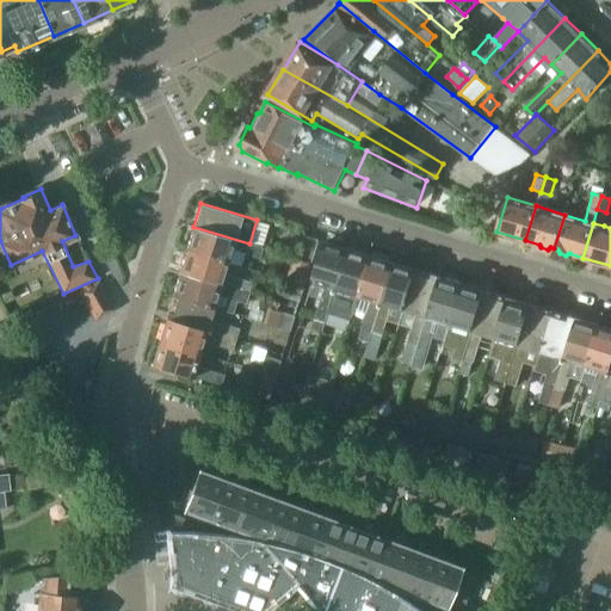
[(250,244),(193,227),(186,250),(228,263),(241,266),(245,254),(266,260),(269,250),(250,244)]
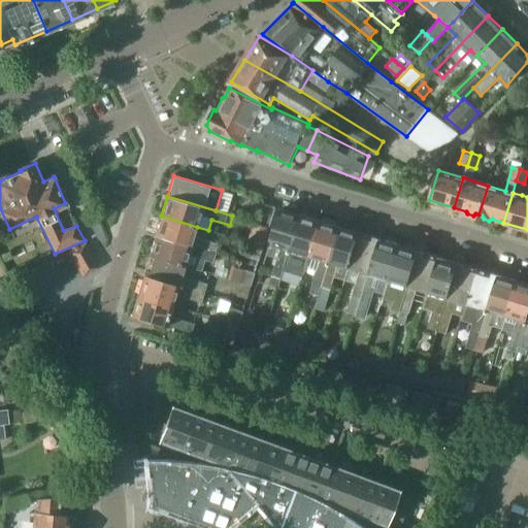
[(275,207),(264,203),(258,224),(269,226),(275,207)]
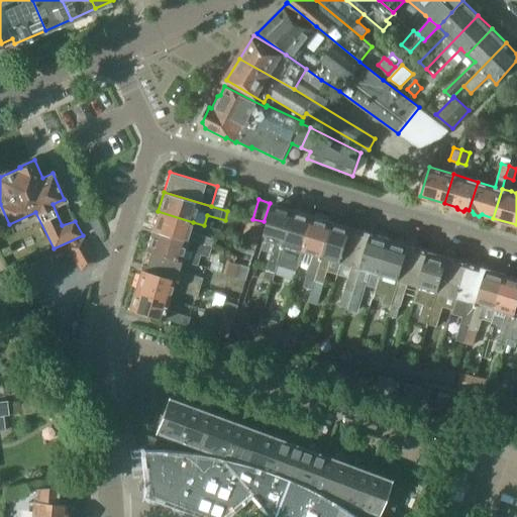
[(275,204),(265,239),(275,242),(267,270),(276,273),(279,265),(278,265),(295,210),(275,204)]
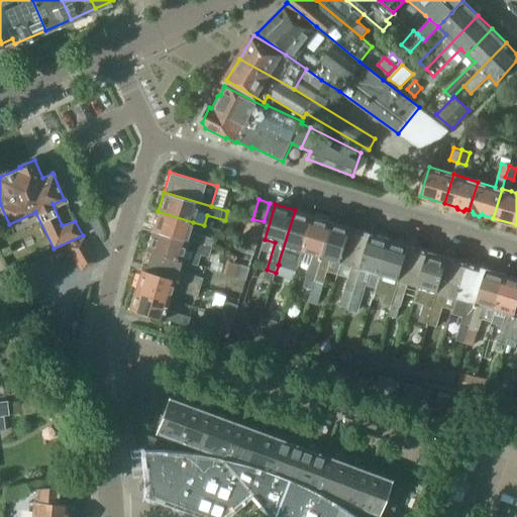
[(295,210),(278,265),(279,265),(298,271),(304,250),(303,250),(314,216),(295,210)]
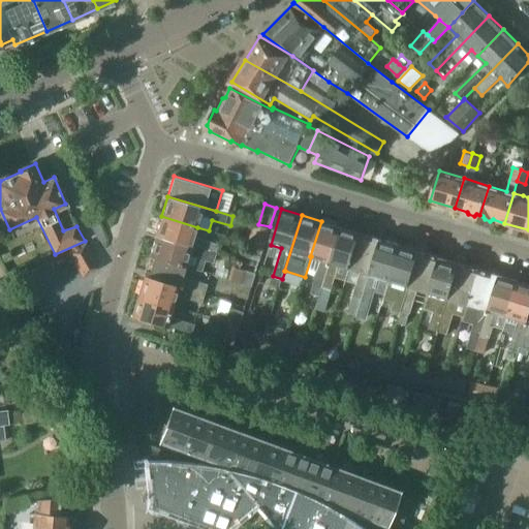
[(155,236),(216,254),(219,245),(194,237),(197,227),(161,216),(155,236)]
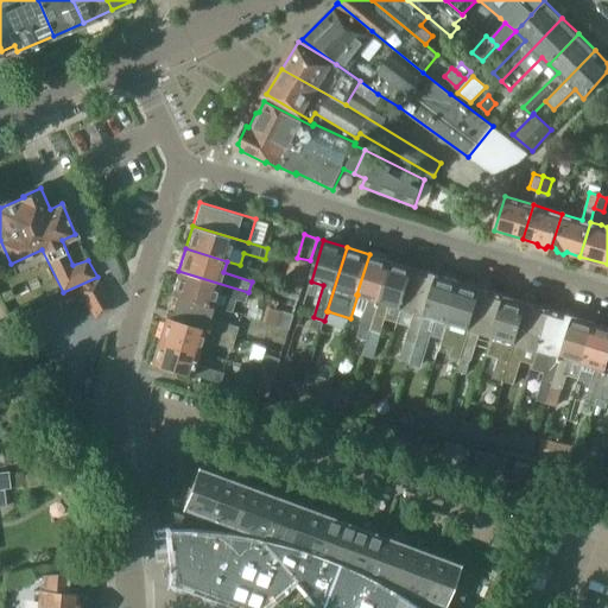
[(369,254),(356,295),(358,295),(368,298),(358,336),(367,339),(368,340),(392,261),(369,254)]
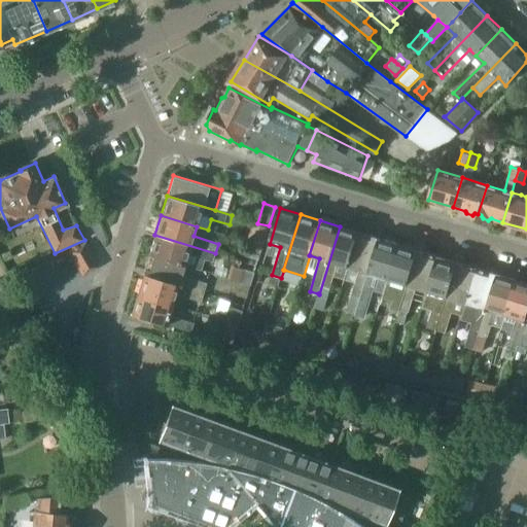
[(248,241),(253,243),(264,246),(269,227),(253,223),(248,241)]
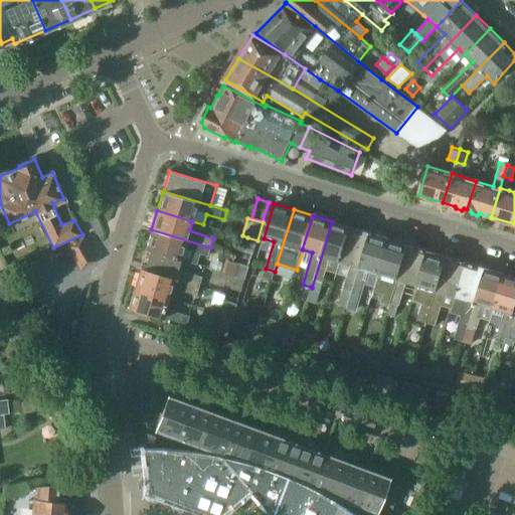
[(311,287),(308,300),(317,302),(322,284),(327,270),(337,274),(351,227),(332,221),(312,288),(311,287)]
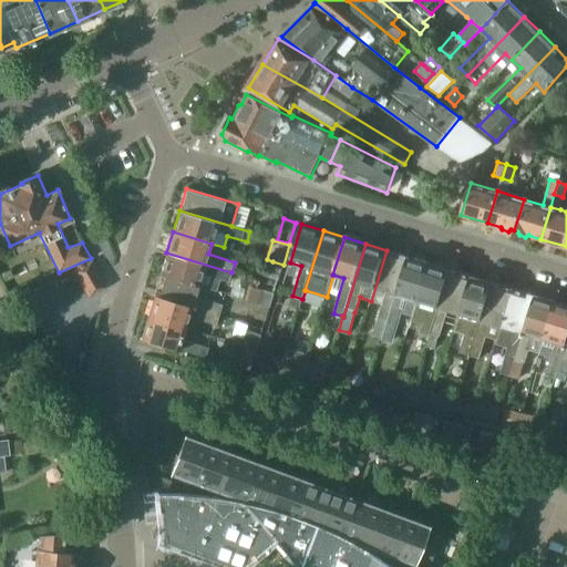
[(387,250),(371,301),(382,305),(379,318),(378,318),(373,334),(383,338),(408,256),(387,250)]
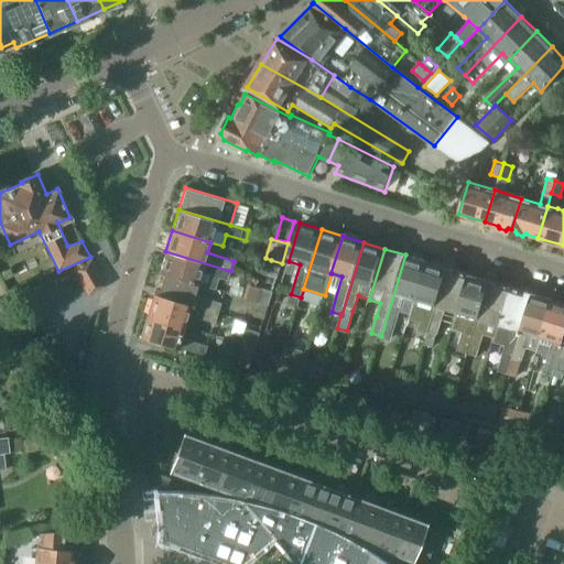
[(160,272),(198,284),(198,285),(215,290),(218,278),(227,281),(230,271),(165,251),(160,272)]
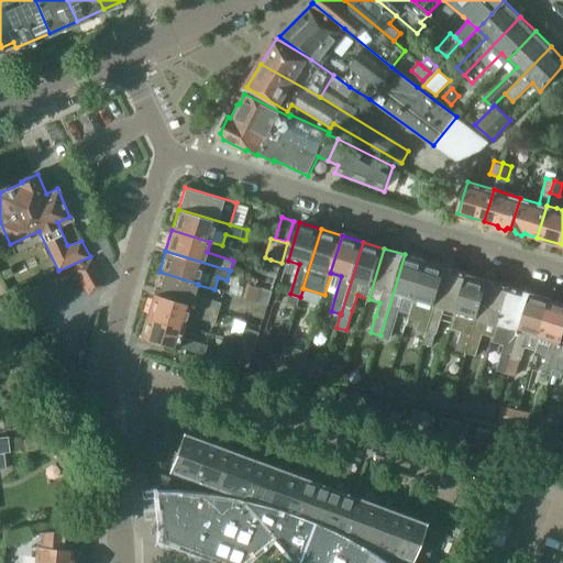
[(405,254),(381,335),(390,338),(403,296),(415,299),(426,261),(405,254)]
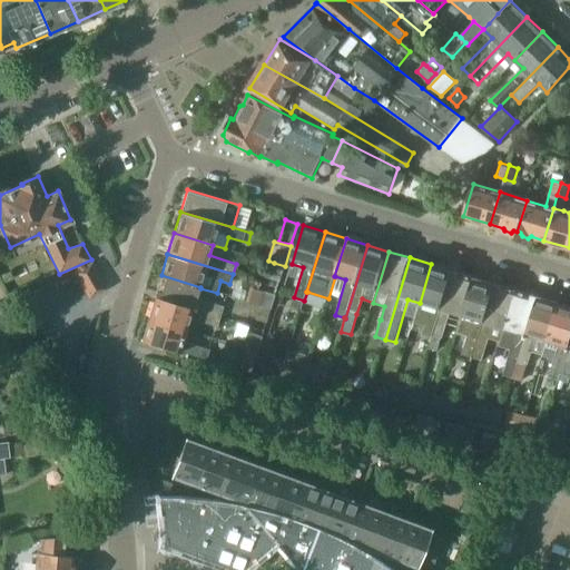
[(281,281),(285,266),(274,263),(269,277),(281,281)]
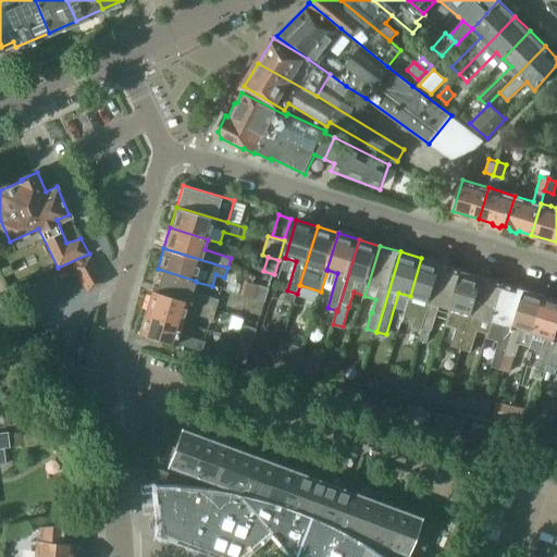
[(410,296),(406,310),(417,313),(413,325),(422,327),(423,327),(443,264),(421,258),(410,296)]
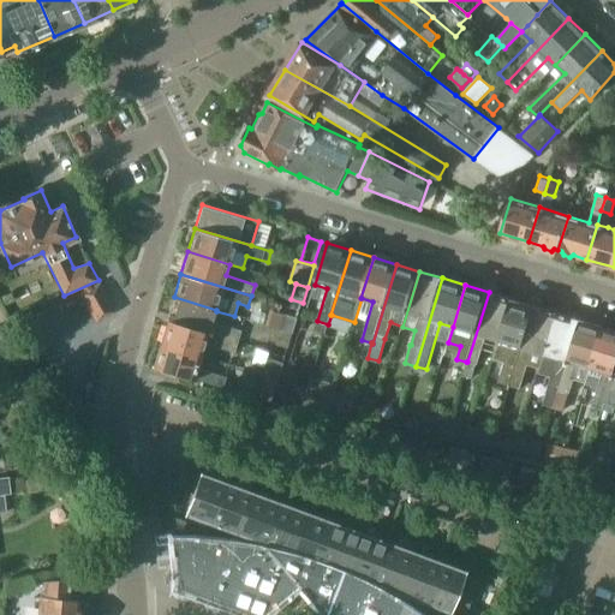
[(466,362),(463,375),(472,377),(476,364),(477,364),(485,336),(499,341),(512,299),(489,292),(467,362),(466,362)]
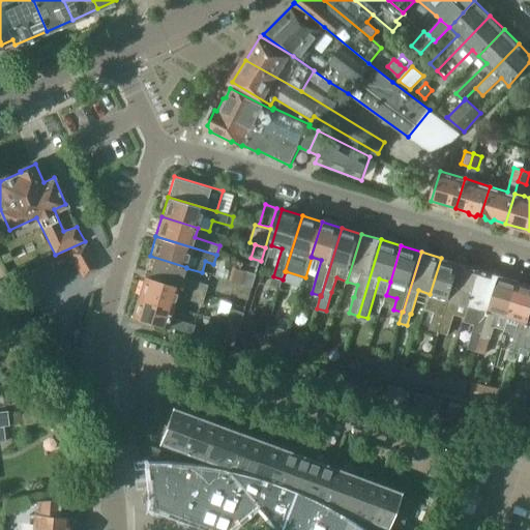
[(186,267),(150,256),(144,276),(205,295),(208,285),(183,277),(186,268),(186,267)]
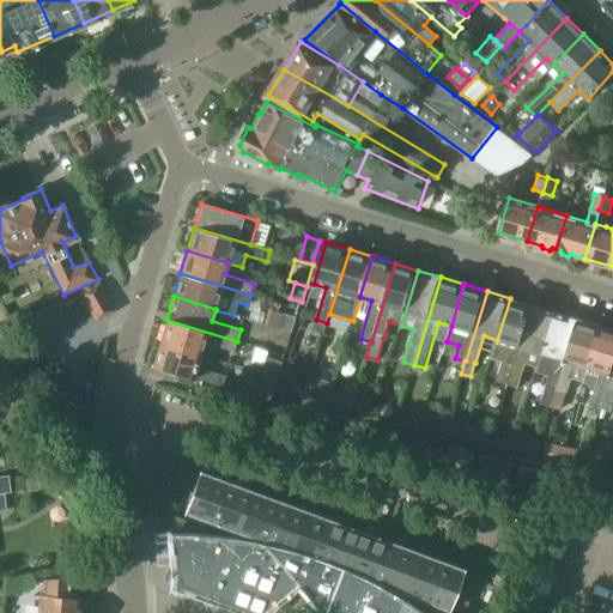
[(497,340),(492,358),(503,362),(496,384),(508,388),(509,384),(533,305),(510,298),(497,340)]
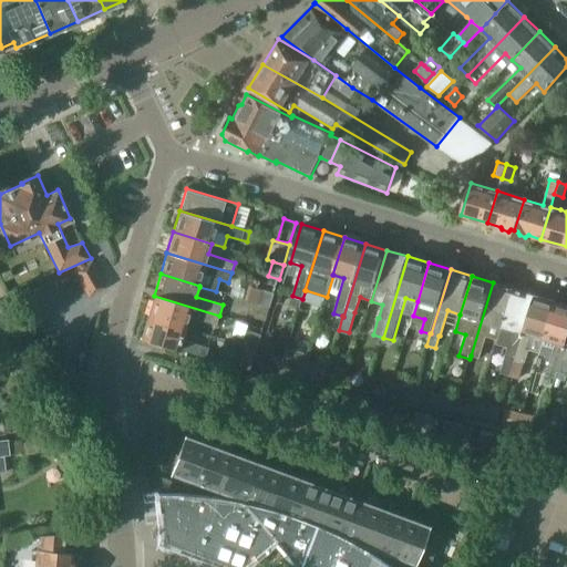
[(493,282),(471,356),(480,358),(486,337),(497,340),(498,340),(514,288),(493,282)]
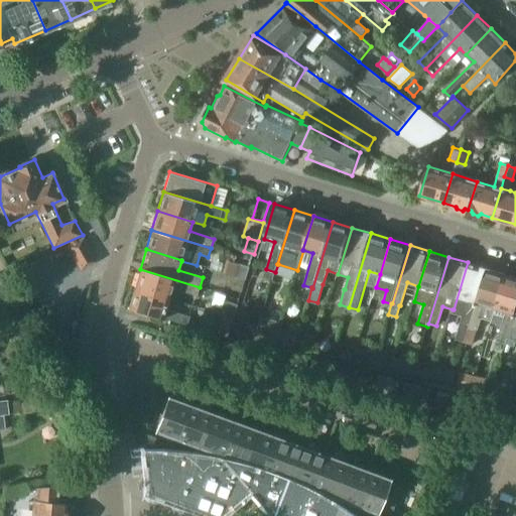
[(453,309),(453,312),(462,315),(460,325),(461,325),(456,340),(465,342),(469,328),(487,268),(468,262),(454,309),(453,309)]
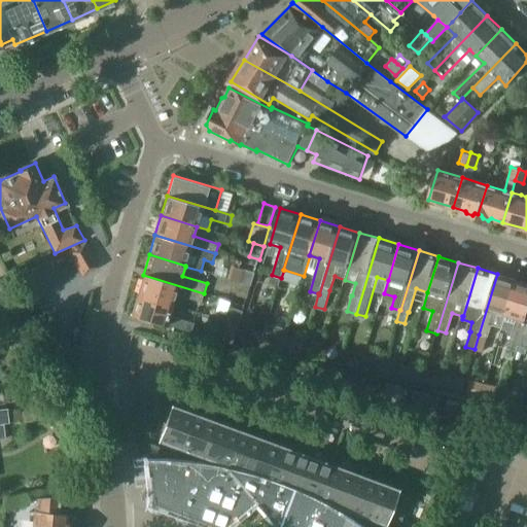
[(245,269),(241,282),(251,285),(255,272),(245,269)]
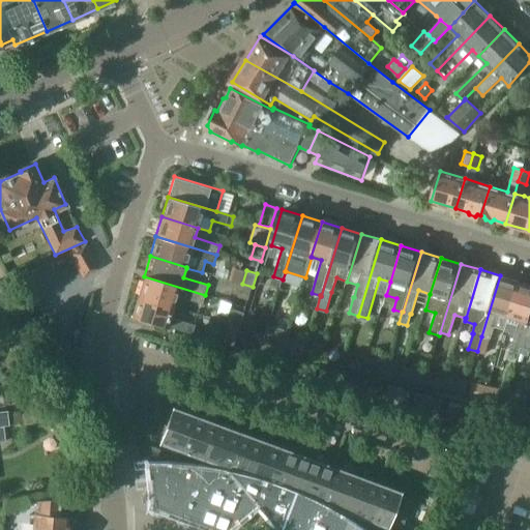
[(500,275),(481,336),(491,339),(494,328),(495,327),(505,330),(520,282),(500,275)]
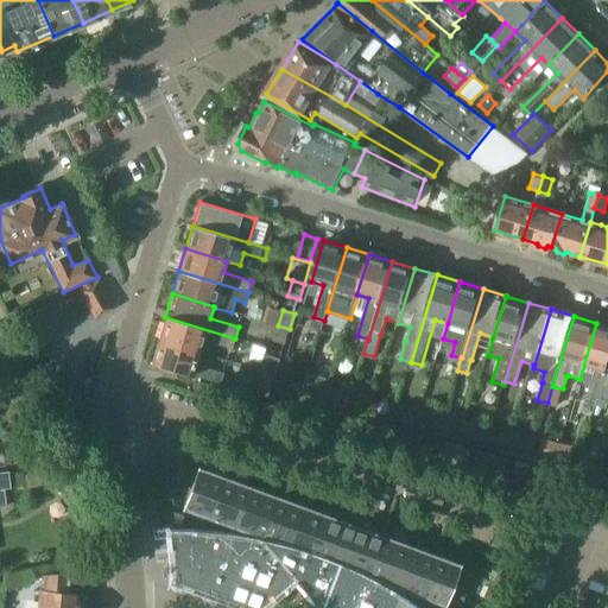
[(235,339),(165,317),(158,340),(200,352),(203,341),(232,349),(235,339)]
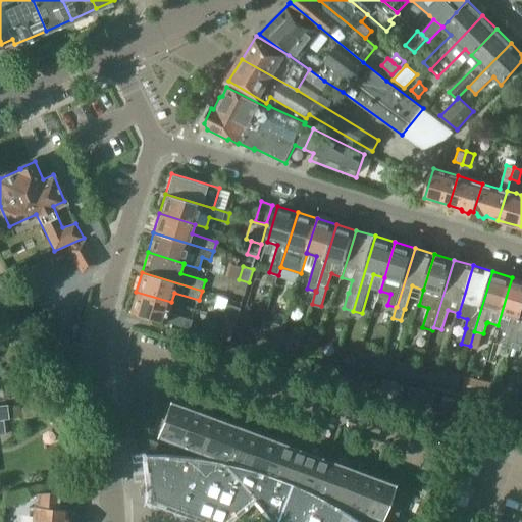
[(498,325),(498,326),(507,329),(502,345),(512,348),(521,314),(521,279),(512,277),(498,325)]
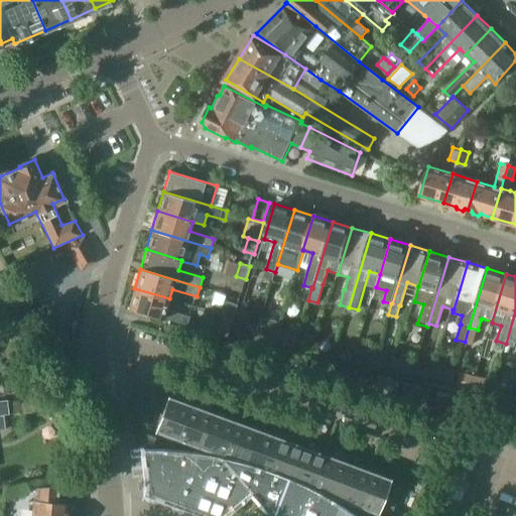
[(246,279),(236,276),(233,289),(242,291),(246,279)]
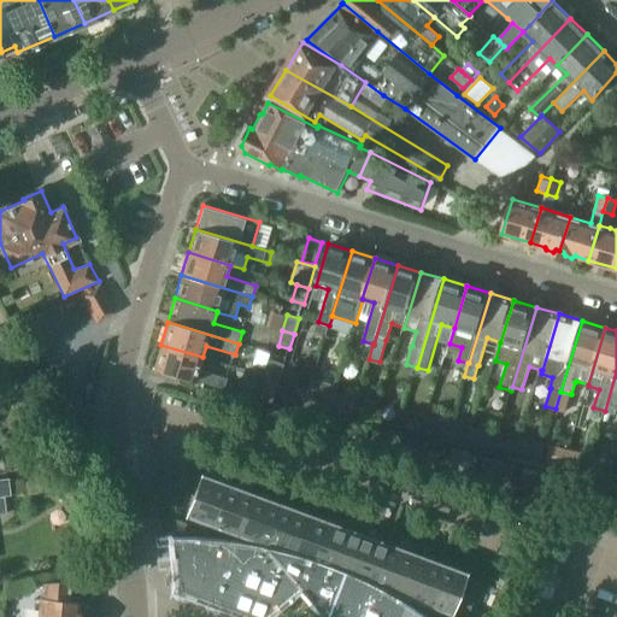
[(12,333),(0,336),(0,371),(24,360),(12,333)]
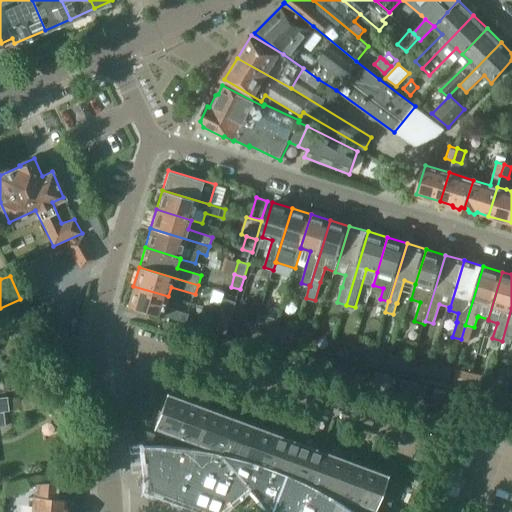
[(168,296),(133,286),(127,306),(185,324),(188,313),(165,307),(168,296)]
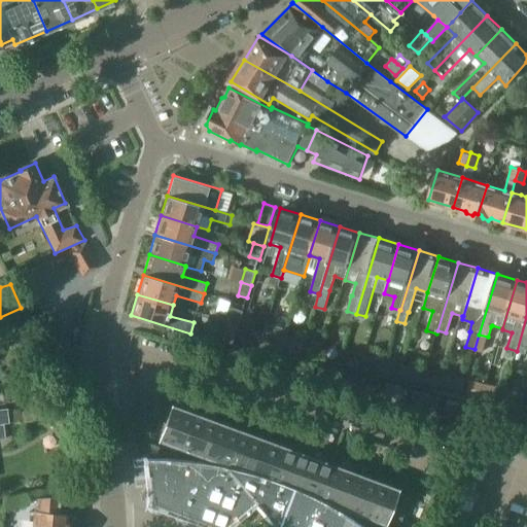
[(234,308),(230,322),(239,325),(243,311),(234,308)]
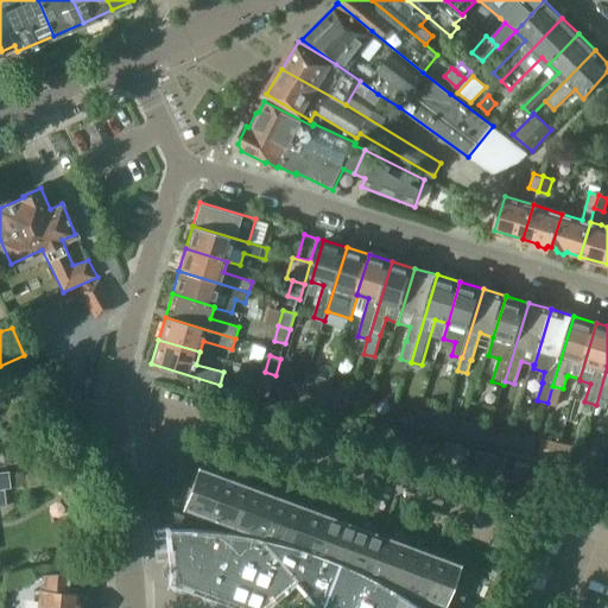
[(607,366),(596,405),(606,409),(607,401),(607,366)]
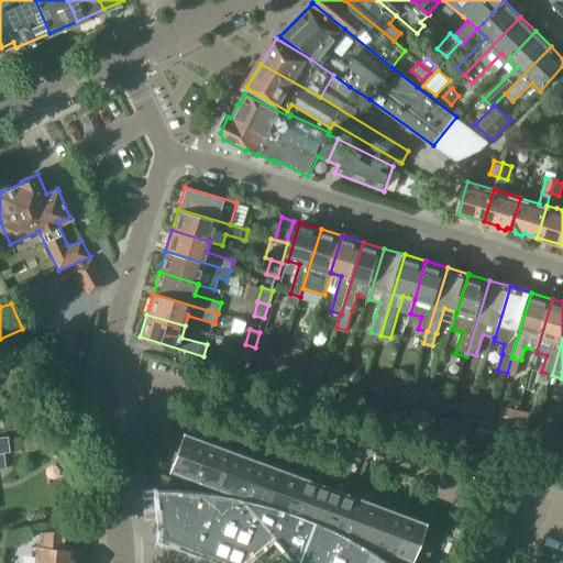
[(255,348),(245,344),(239,364),(250,366),(255,348)]
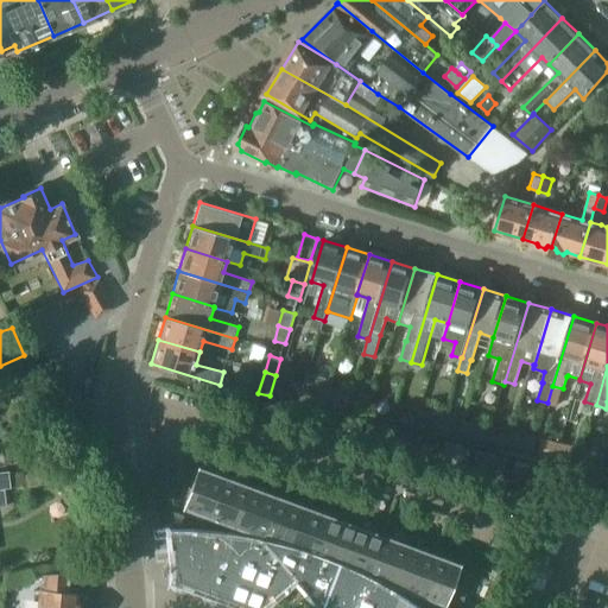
[(341,409),(344,393),(329,390),(324,405),(341,409)]
